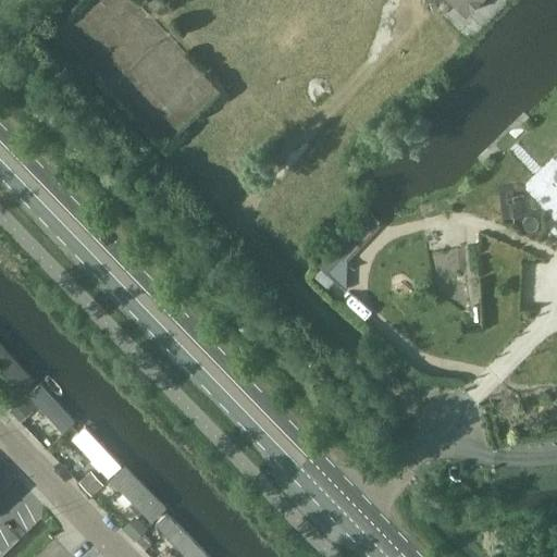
[(442,0),(453,0),(467,13),(480,0),(438,0),(441,2),(442,0)]
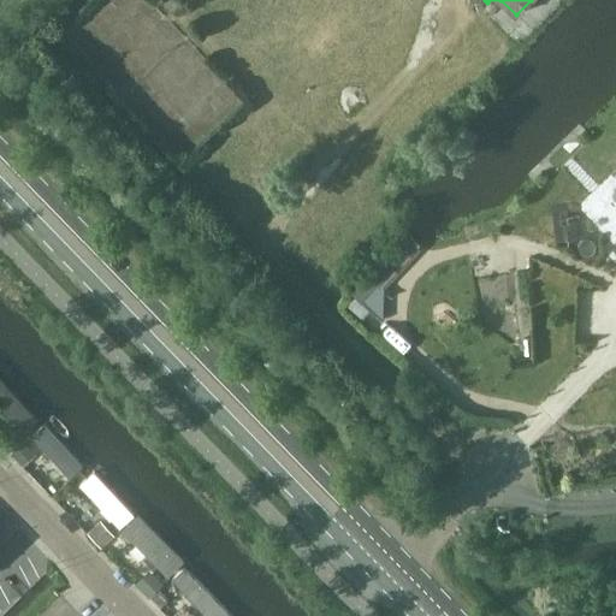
[(396,271),(419,247),(420,244),(418,243),(404,230),(403,232),(401,235),(397,242),(350,291),(384,320),(384,291),(384,289),(378,283),(392,268),(396,271)]
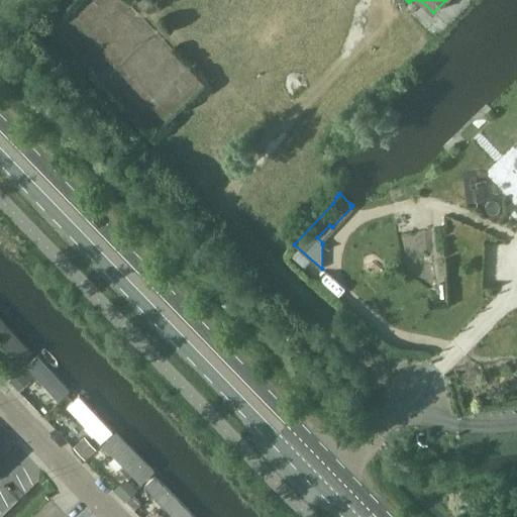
[(24,366),(54,394),(64,384),(34,355),(24,366)]
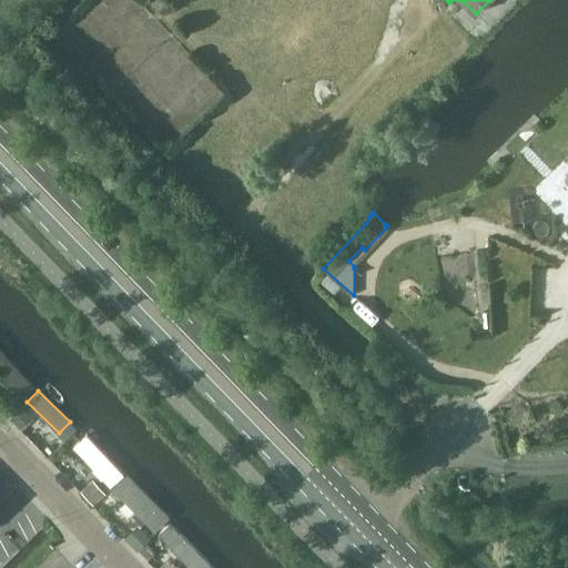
[(21,430),(33,418),(33,417),(22,406),(9,418),(21,430)]
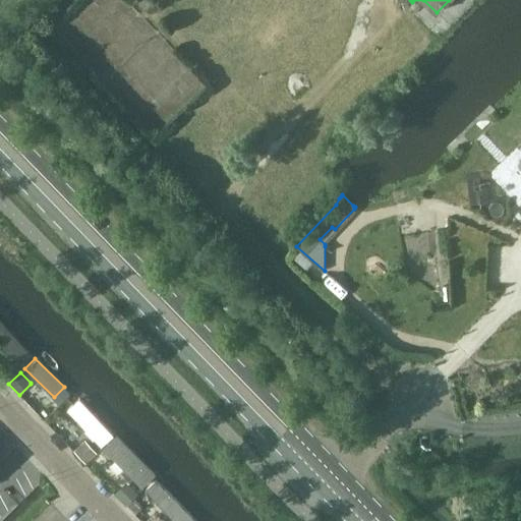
[(67,408),(97,437),(107,426),(77,398),(67,408)]
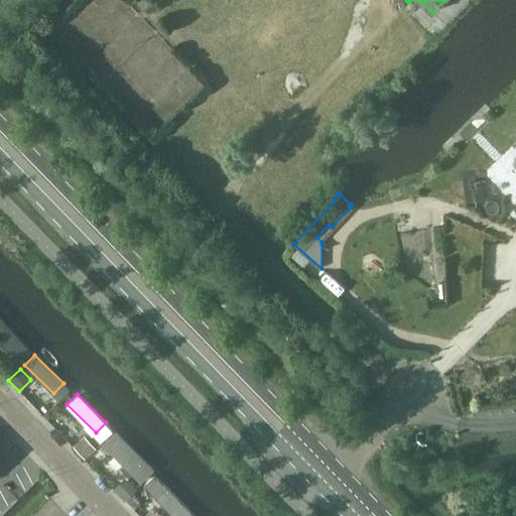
[(102,442),(131,471),(141,461),(112,432),(102,442)]
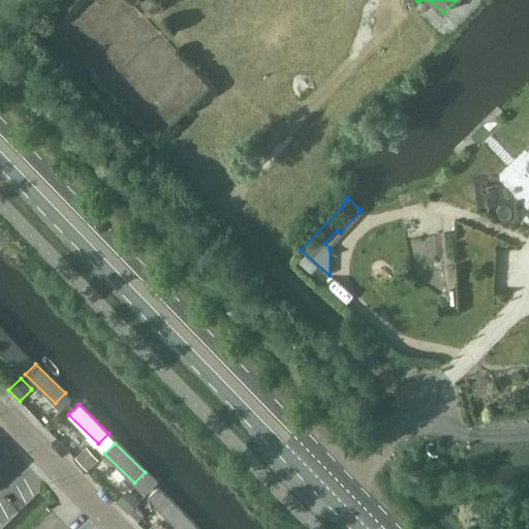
[(74,457),(87,470),(98,460),(86,446),(74,457)]
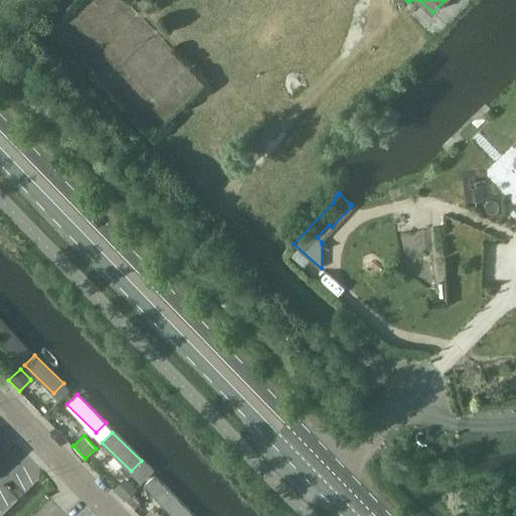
[(144,486),(172,513),(182,503),(153,476),(144,486)]
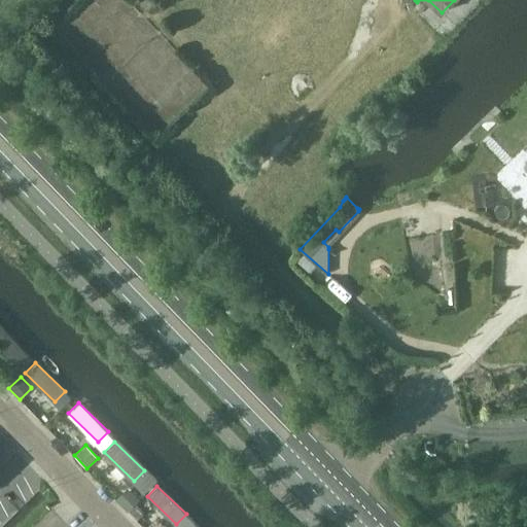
[(140,499),(128,487),(115,499),(128,512),(129,511),(135,504),(140,499)]
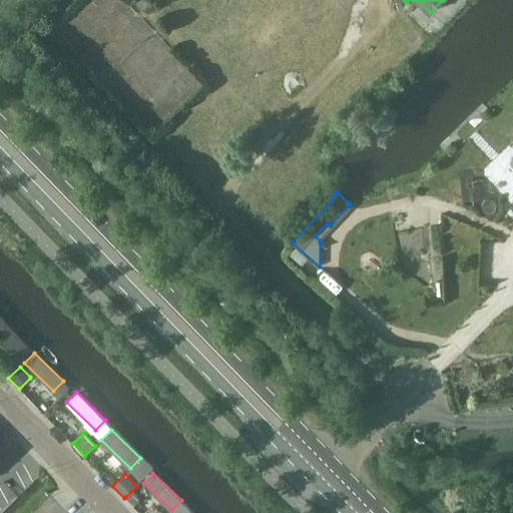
[(131,491),(125,497),(134,505),(140,499),(131,491)]
